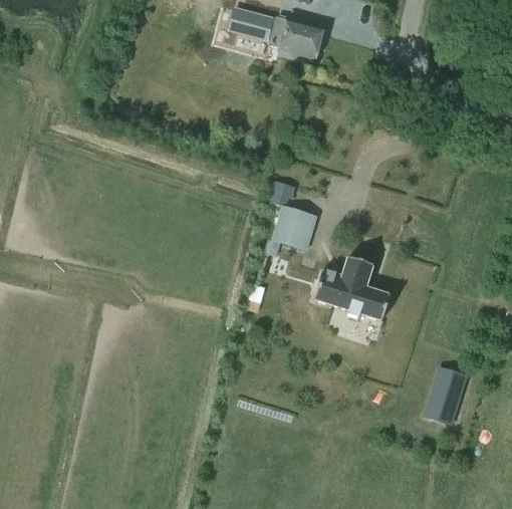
[(244,9),(237,32),(280,44),(280,45),(314,54),(322,27),(288,18),(288,16),(279,13),(278,18),(244,9)]
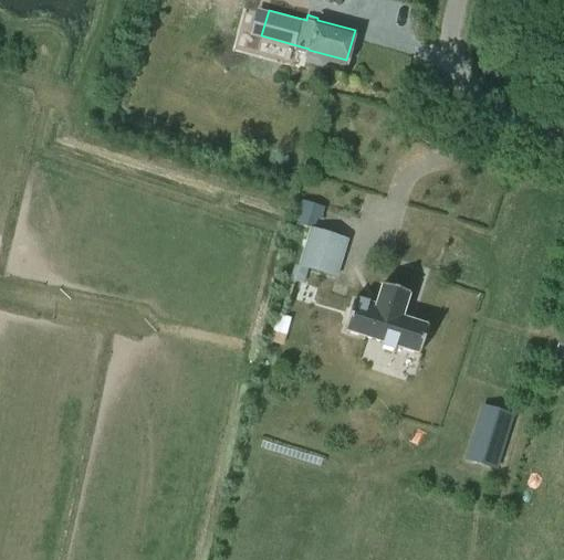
[(315,225),(323,201),(315,199),(313,208),(301,204),(296,219),(315,225)]
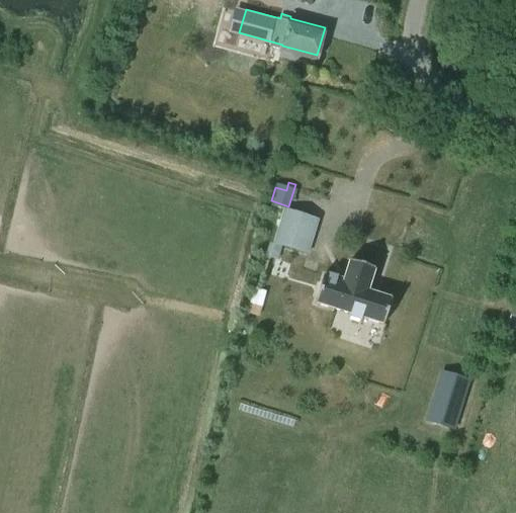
[(286,207),(275,242),(308,252),(319,218),(286,207)]
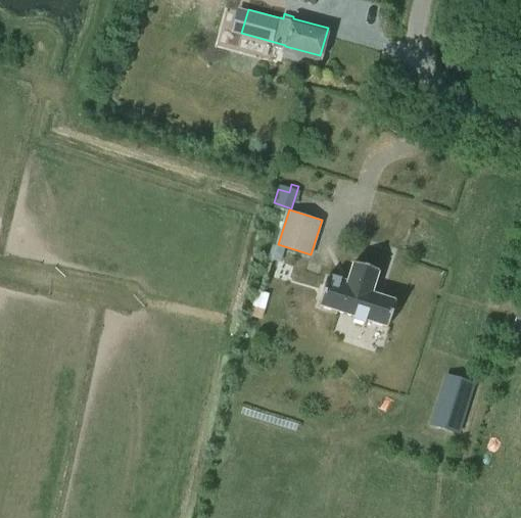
[(348,279),(328,273),(319,302),(354,314),(353,319),(365,322),(366,318),(388,324),(396,298),(372,291),(379,268),(354,260),(348,279)]
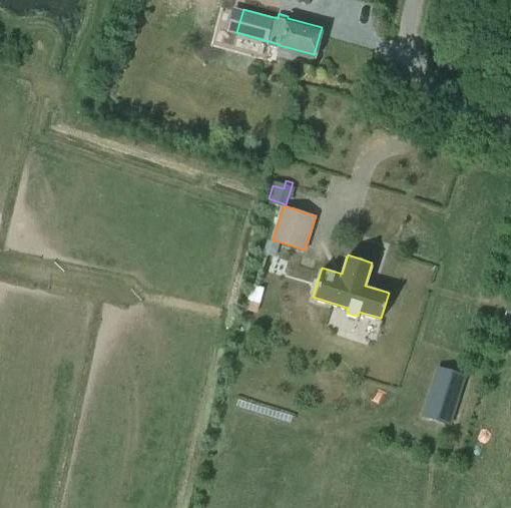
[(465,374),(439,365),(430,392),(443,396),(436,419),(449,423),(465,374)]
